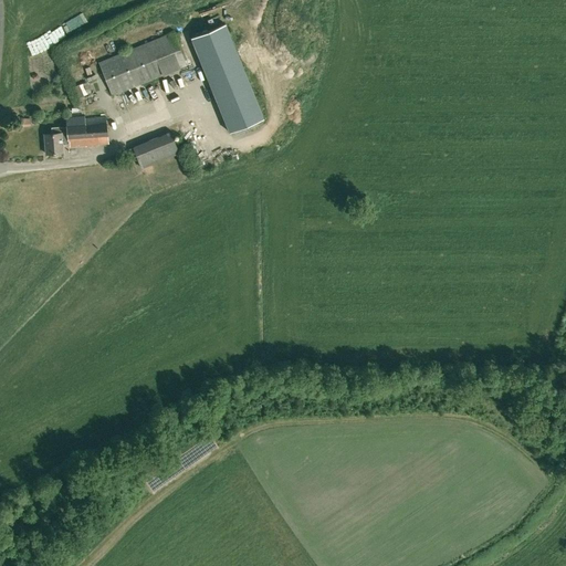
[(191,38),(230,133),(264,118),(226,23),(191,38)]
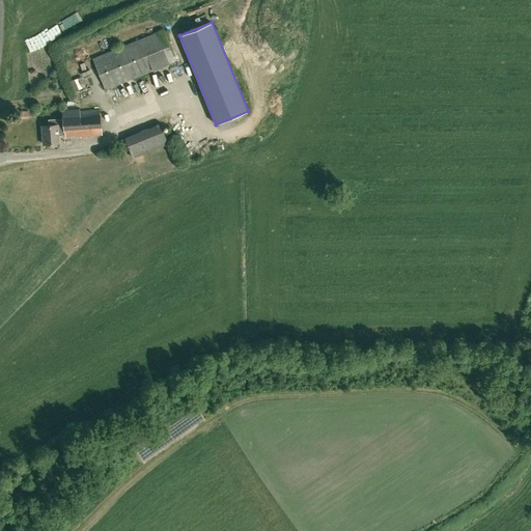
[(106,89),(175,61),(163,30),(93,58),(106,89)]
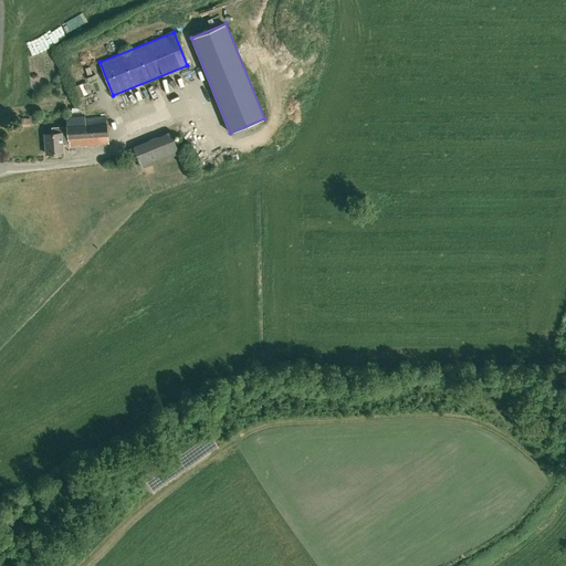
[(186,85),(198,81),(196,71),(189,73),(190,75),(184,77),(186,85)]
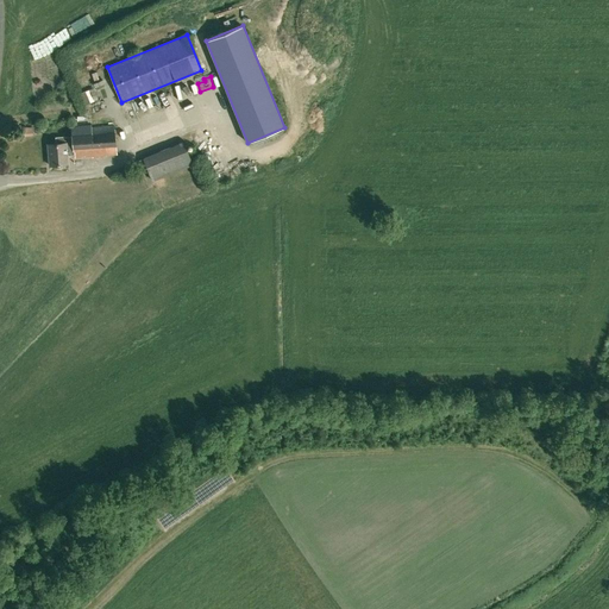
[(117,155),(114,125),(92,126),(92,125),(73,126),(73,137),(66,137),(56,137),(56,144),(48,144),(50,165),(68,164),(68,155),(75,155),(75,158),(117,155)]
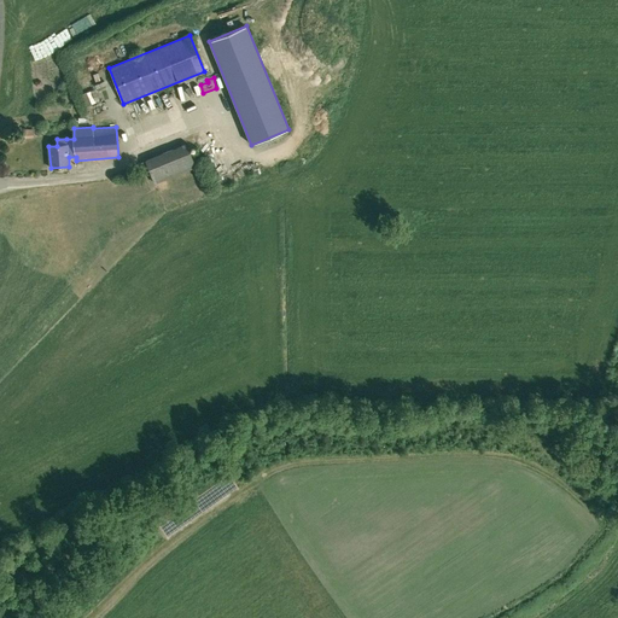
[(215,140),(207,143),(211,163),(220,161),(215,140)]
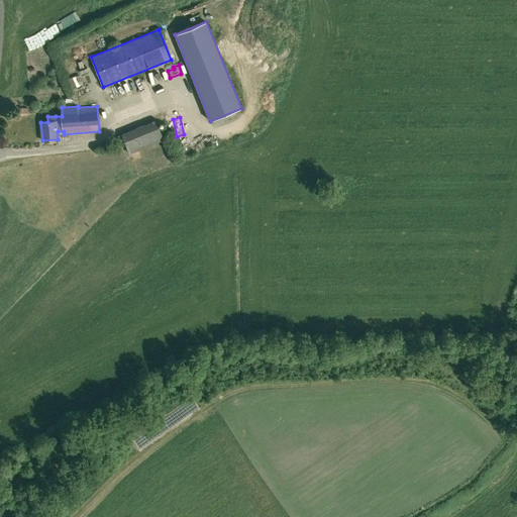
[(126,146),(129,153),(145,147),(164,139),(164,137),(169,135),(166,127),(160,130),(156,119),(121,134),(123,140),(126,146)]
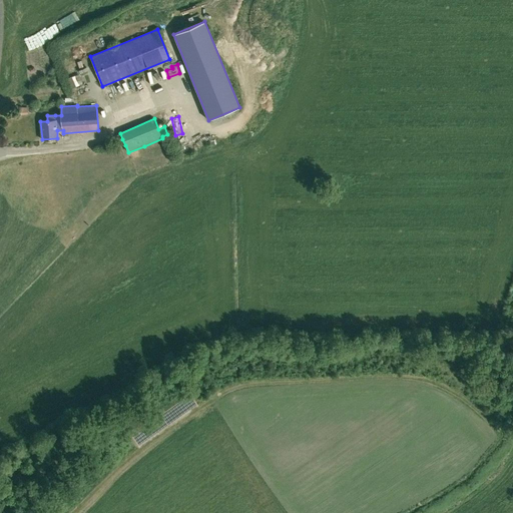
[(189,134),(191,147),(199,146),(196,133),(189,134)]
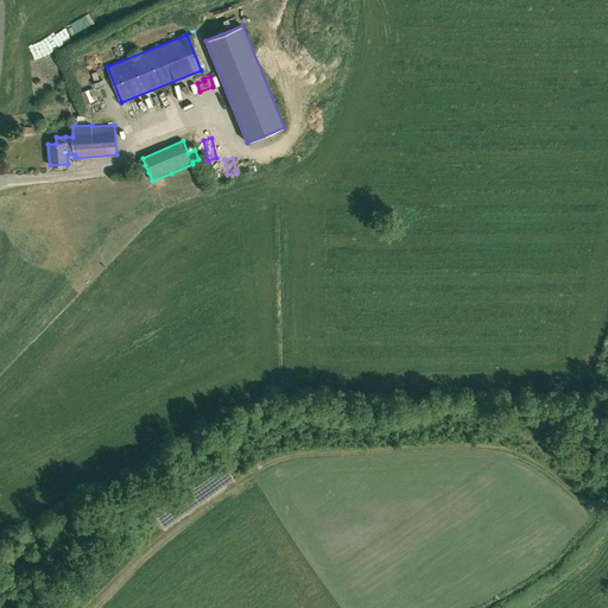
[(242,178),(252,175),(249,168),(240,170),(242,178)]
